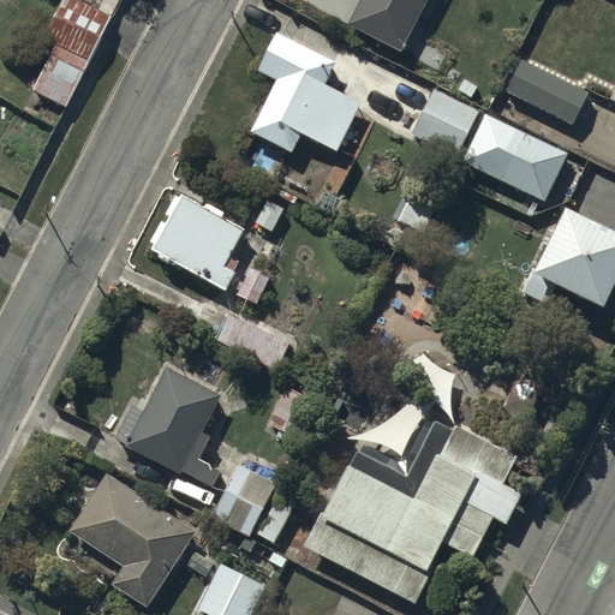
[(107,12),(82,0),(60,0),(43,35),(85,55),(107,12)]
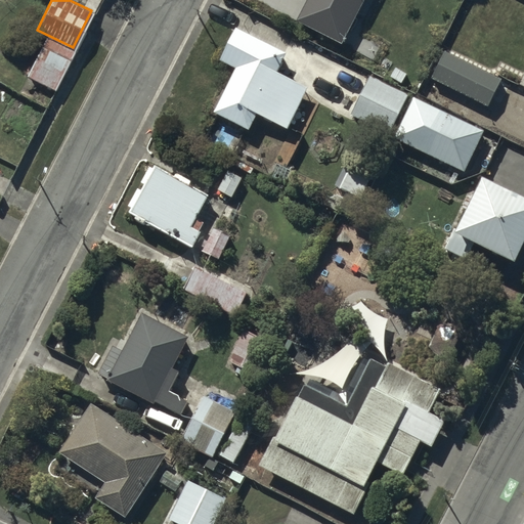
[(361,0),(306,0),(297,18),(341,41),(361,0)]
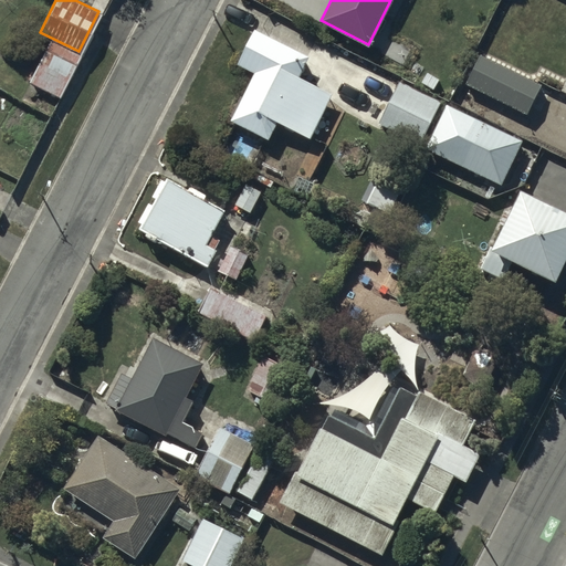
[(308,55),(254,28),(237,63),(254,72),(231,118),(268,137),(276,119),(311,137),(333,93),(299,75),(308,55)]
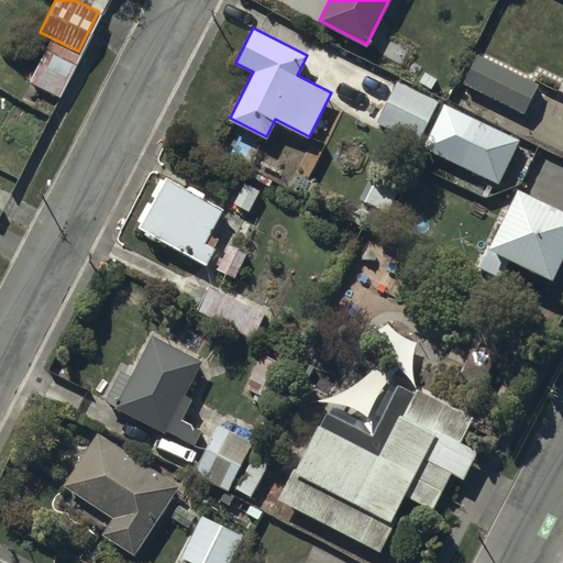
[(80,55),(51,40),(30,80),(59,96),(80,55)]
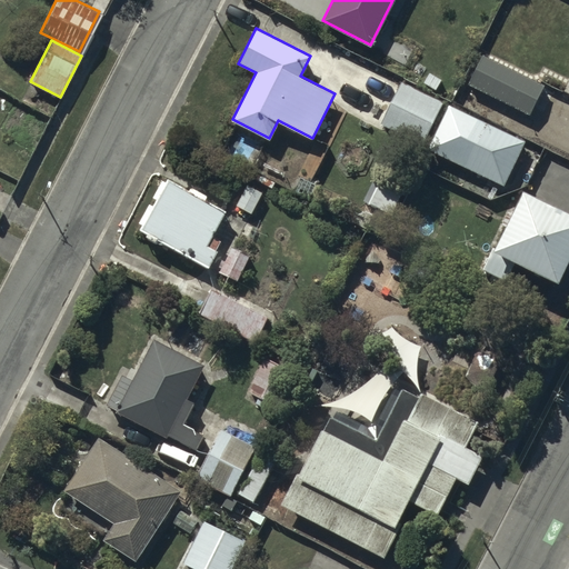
[(543,85),(483,55),(469,85),(529,113),(543,85)]
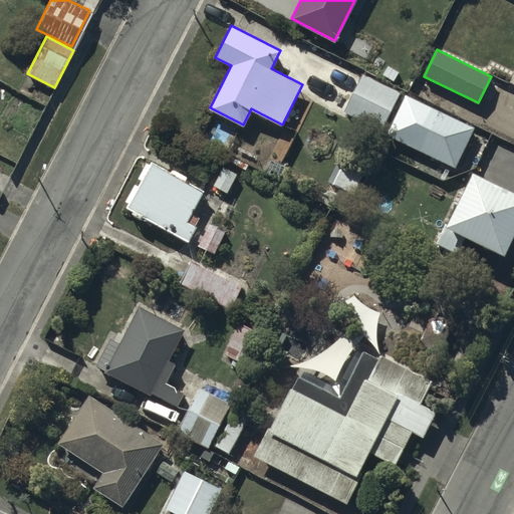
[(399,72),(389,65),(383,74),(395,80),(399,72)]
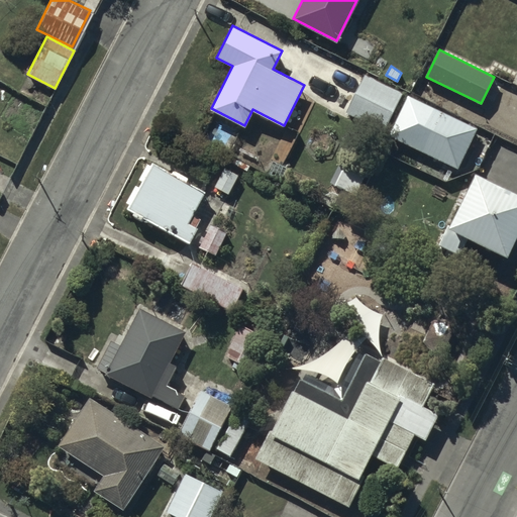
[(402,92),(366,75),(348,110),(385,127),(402,92)]
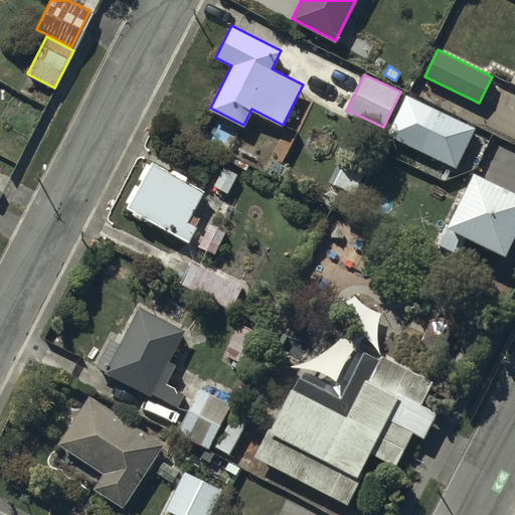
[(474,127),(406,95),(387,133),(455,166),(474,127)]
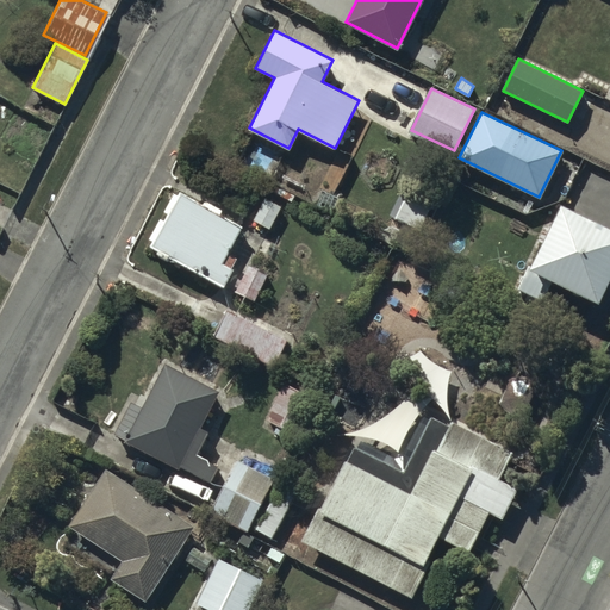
[(495,181),(479,174),(473,188),(489,195),(495,181)]
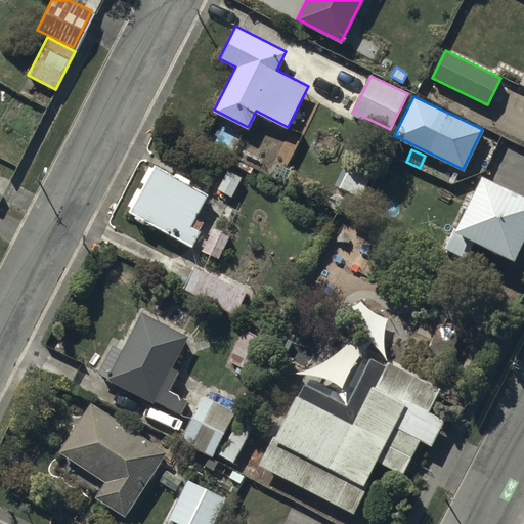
[(349,158),(336,183),(360,195),(374,170),(349,158)]
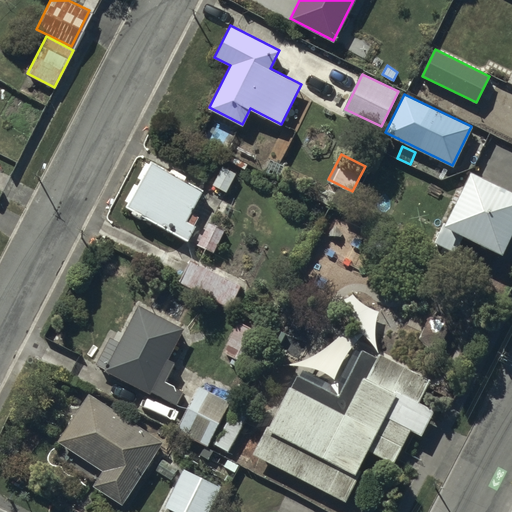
[(205,190),(152,160),(126,206),(187,240),(195,225),(187,221),(205,190)]
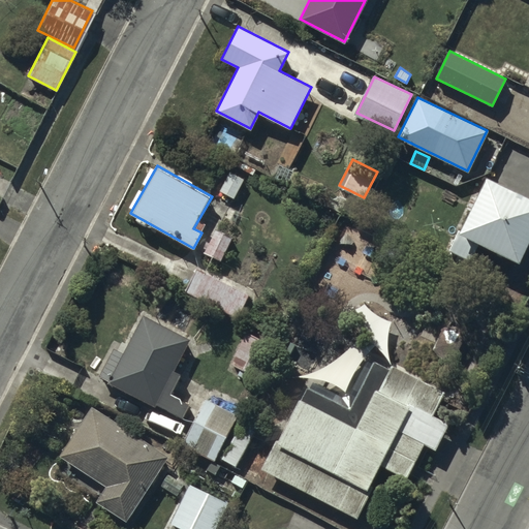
[(244,179),(230,172),(220,191),(234,198),(244,179)]
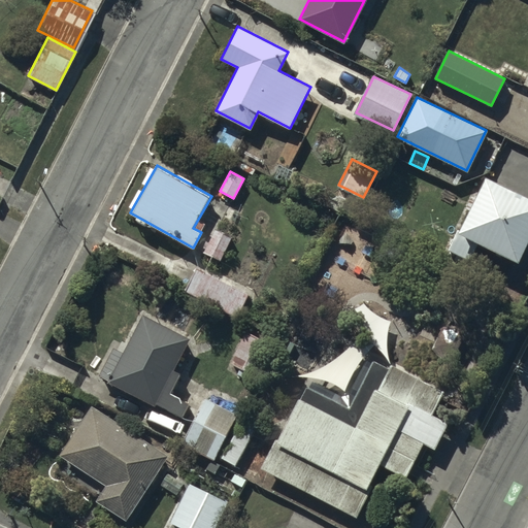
[(527,237),(527,195),(485,175),(458,231),(517,260),(527,237)]
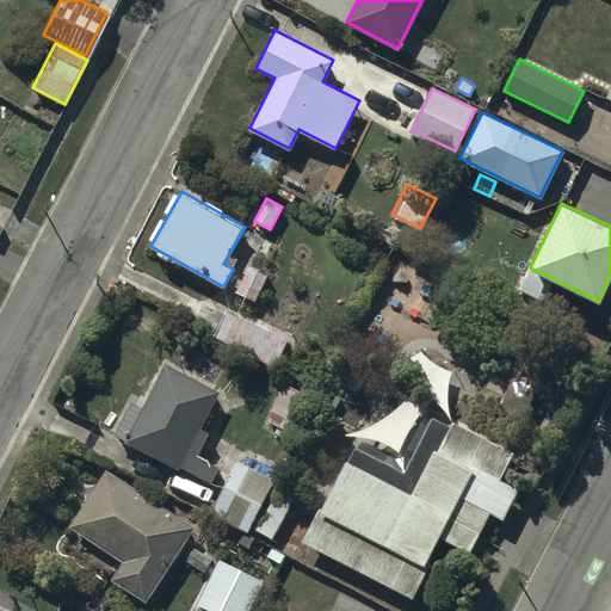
[(269,275),(251,265),(238,290),(255,300),(269,275)]
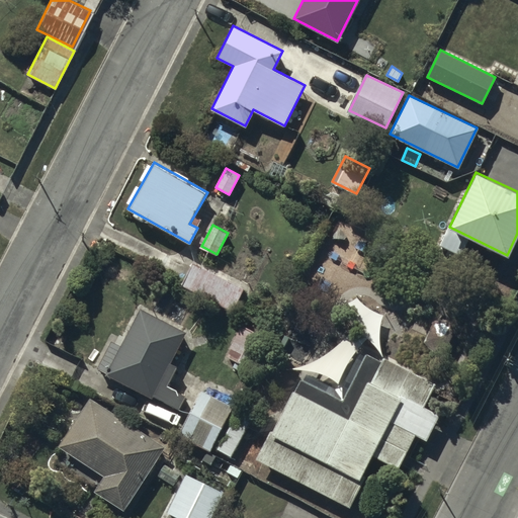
[(466,241),(446,231),(439,244),(459,254),(466,241)]
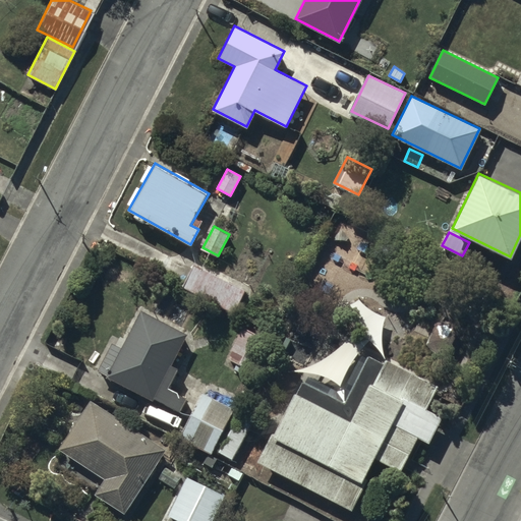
[(185,334),(140,310),(122,346),(113,342),(99,369),(152,397),(185,334)]
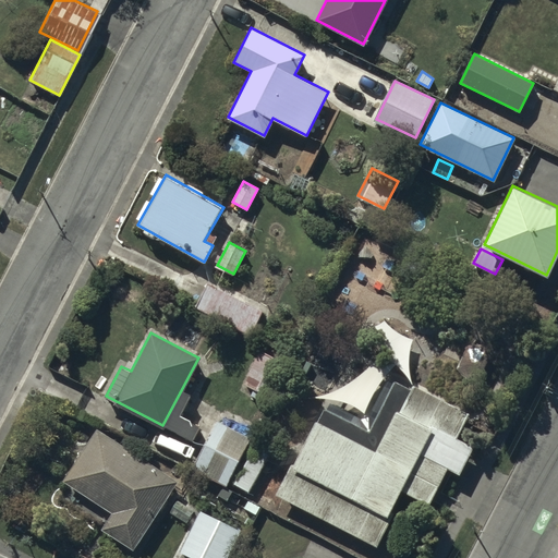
[(280,360),(261,350),(243,383),(263,392),(280,360)]
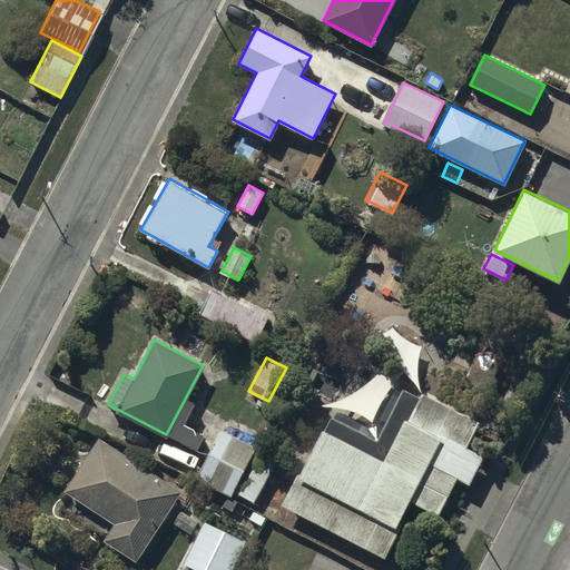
[(482,423),(422,392),(420,396),(404,389),(377,440),(331,416),(286,503),(383,553),(411,499),(438,511),(457,474),(469,481),(482,457),(468,449),(482,423)]
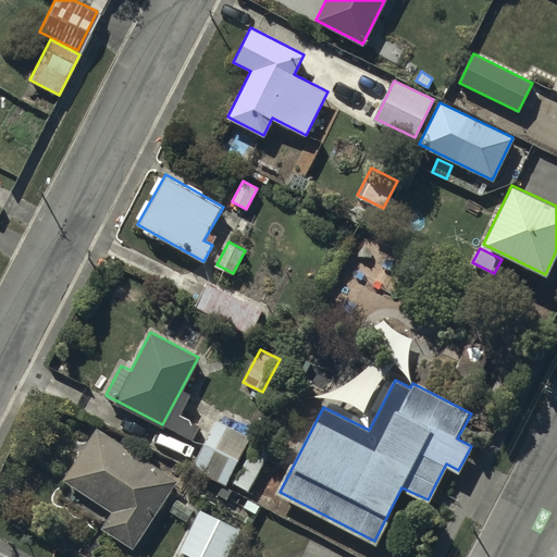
[(250,436),(217,419),(194,466),(226,482),(250,436)]
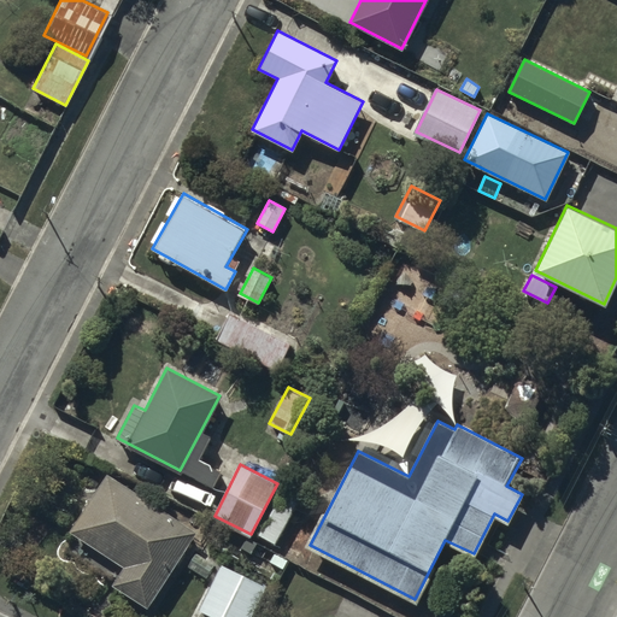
[(198,532),(107,474),(70,530),(124,566),(113,583),(148,606),(198,532)]
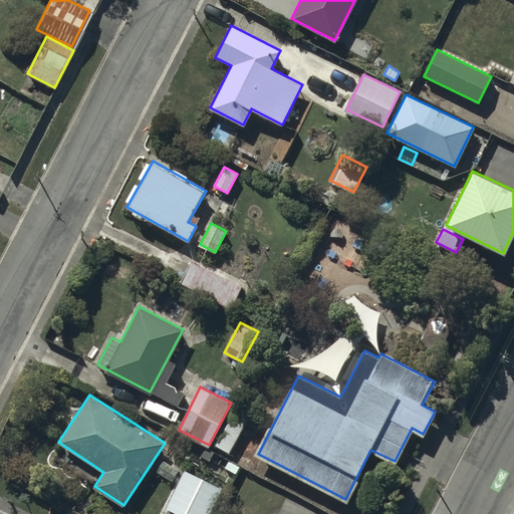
[(237,407),(217,446),(229,452),(250,414),(237,407)]
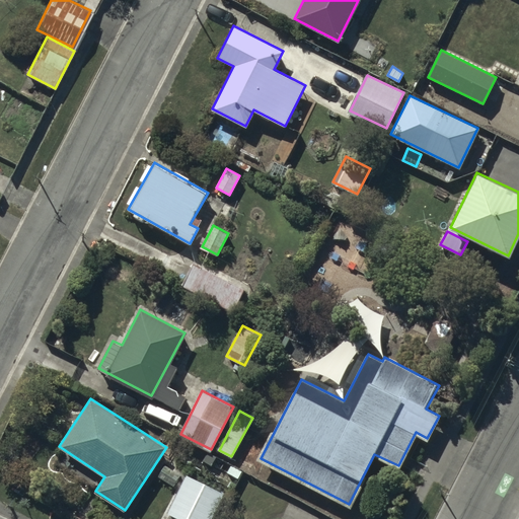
[(216,457),(208,452),(204,459),(212,464),(216,457)]
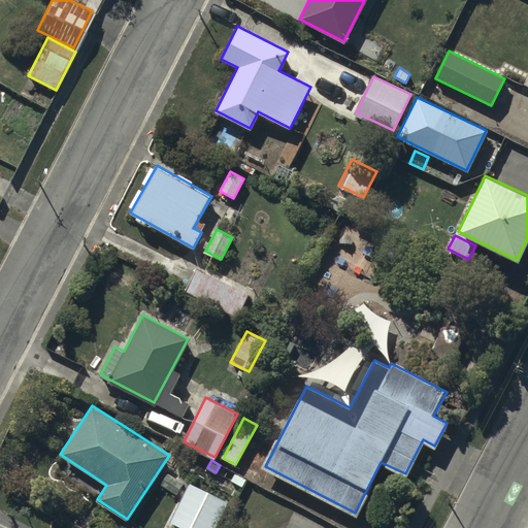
[(183,484),(168,474),(161,485),(176,494),(183,484)]
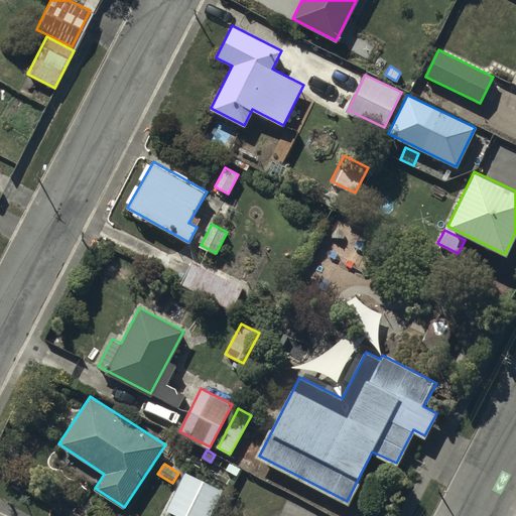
[(240,469),(230,464),(227,470),(237,476),(240,469)]
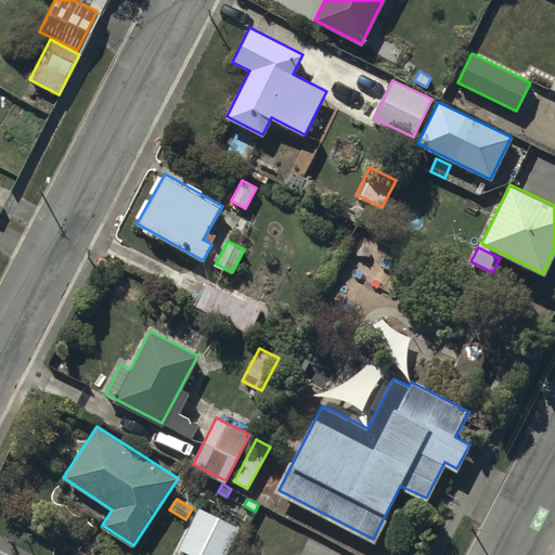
[(227,554),(240,528),(198,507),(180,547),(195,554),(227,554)]
